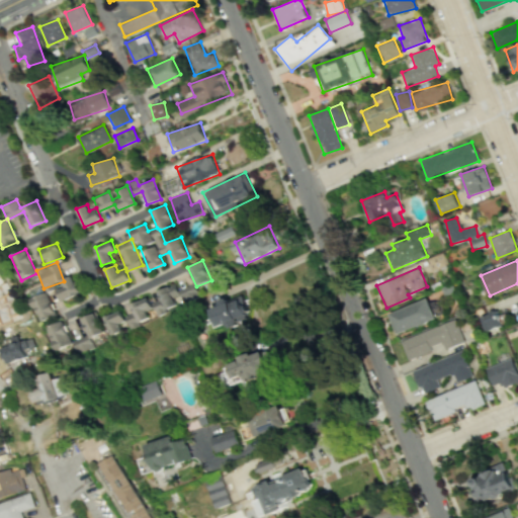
[(64,287),(57,290),(62,300),(80,292),(72,275),(61,280),(64,287)]
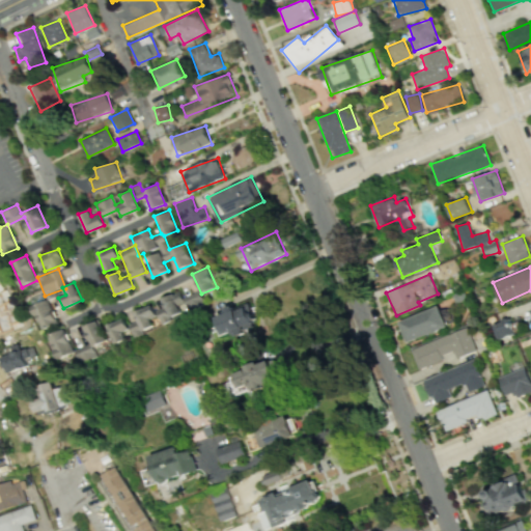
[(0,331),(21,325),(12,304),(0,284),(0,331)]
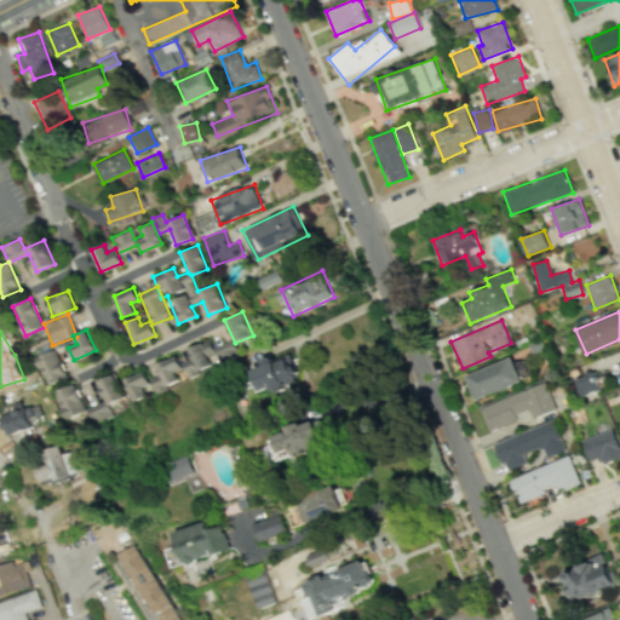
[(210,340),(189,346),(195,369),(237,356),(233,340),(211,346),(210,340)]
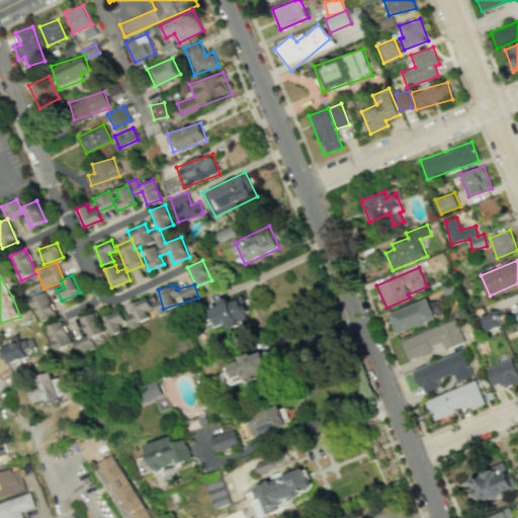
[(37,321),(54,318),(50,293),(33,296),(37,321)]
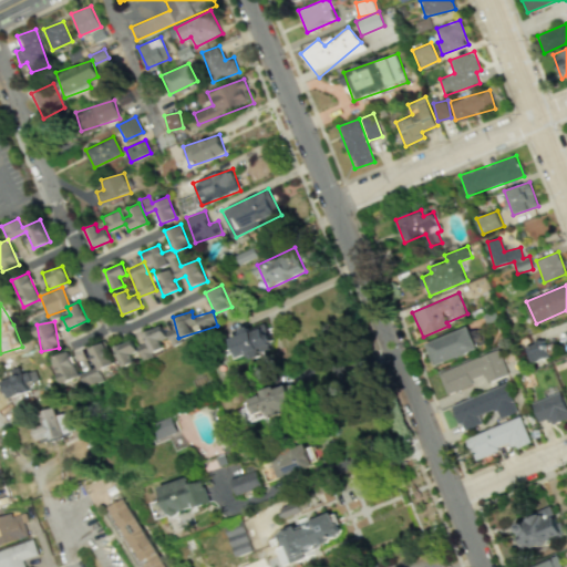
[(163,348),(160,340),(167,337),(172,346),(179,342),(174,329),(165,333),(161,325),(143,333),(151,353),(163,348)]
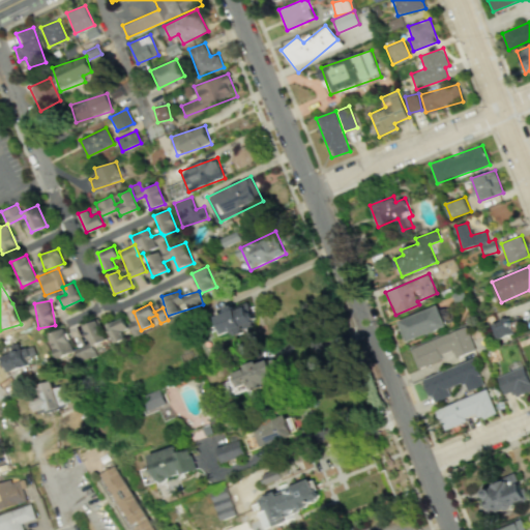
[(399,320),(407,342),(446,326),(438,304),(399,320)]
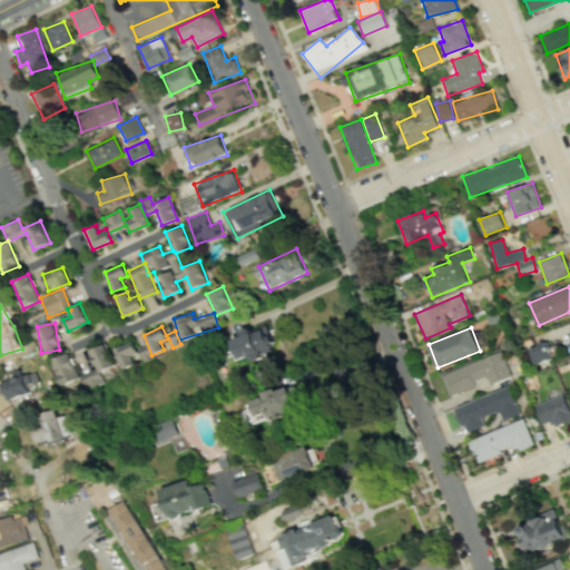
[(130,356),(137,354),(133,341),(114,349),(121,369),(134,364),(130,356)]
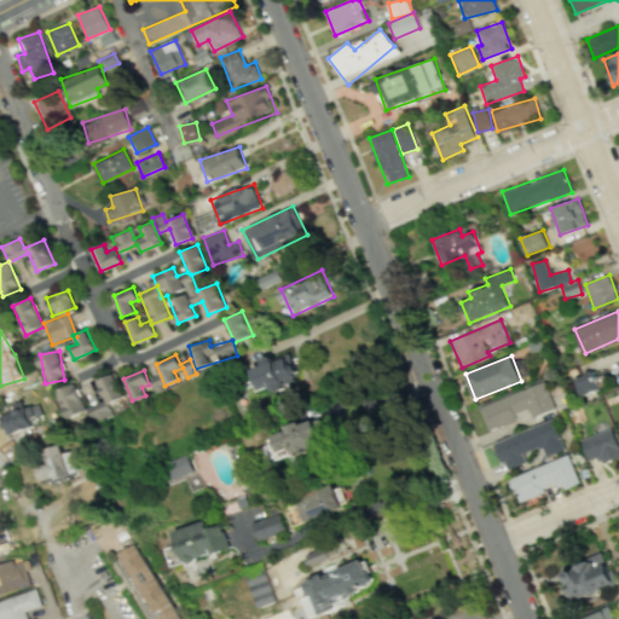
[(600,389),(594,371),(574,377),(580,395),(600,389)]
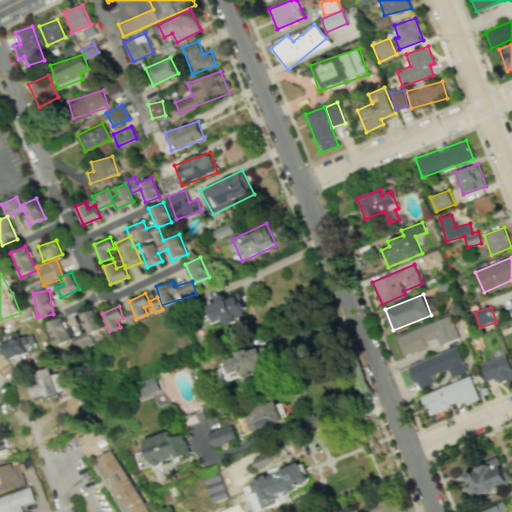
[(72,337),(77,349),(91,343),(88,334),(101,328),(93,309),(78,315),(85,331),(72,337)]
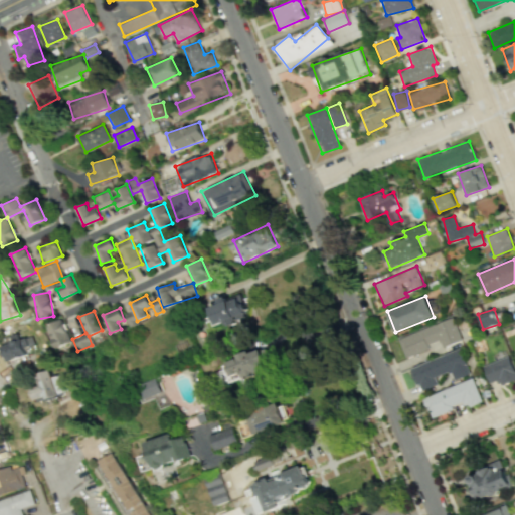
[(138,323),(132,311),(123,315),(129,327),(138,323)]
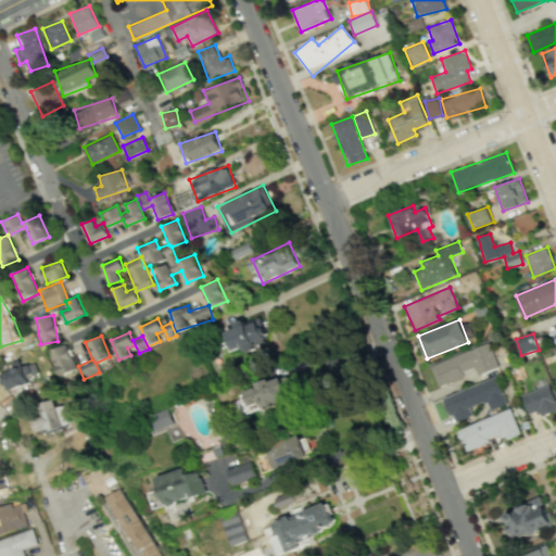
[(429,365),(438,387),(465,377),(463,370),(475,366),(478,375),(498,367),(490,342),(429,365)]
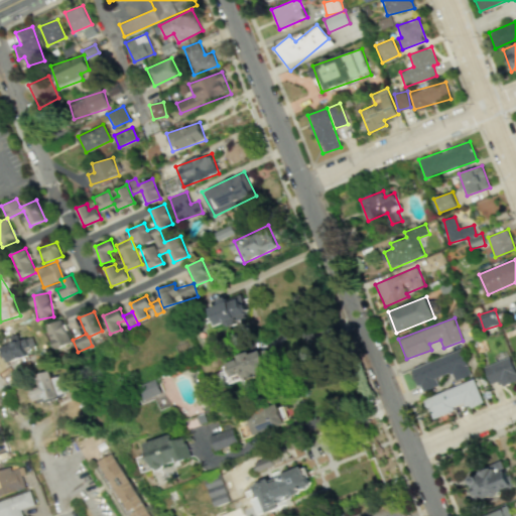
[(72,342),(60,319),(45,327),(56,349),(72,342)]
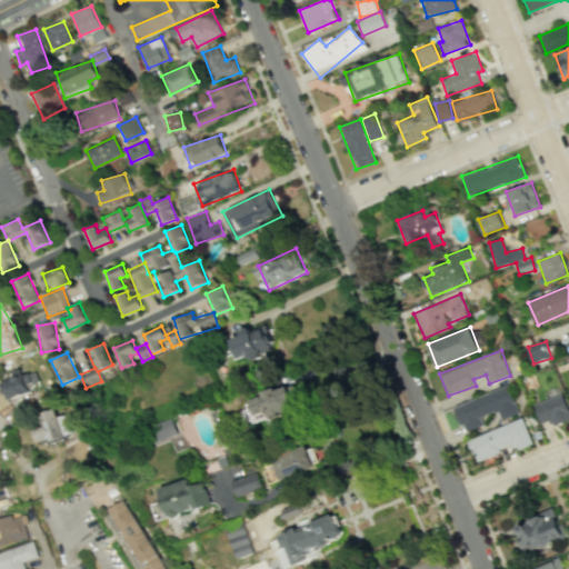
[(33,370),(21,375),(19,367),(1,372),(3,379),(0,380),(0,385),(5,398),(8,397),(9,399),(30,392),(27,383),(37,380),(33,370)]
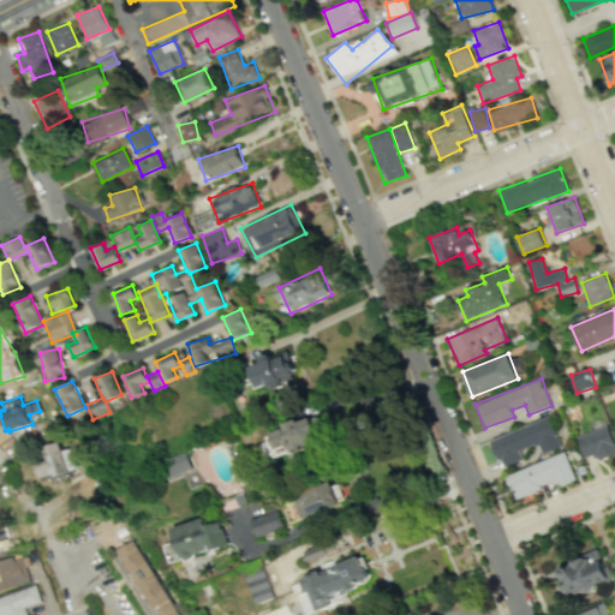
[(323,440),(314,416),(263,435),(272,460),(323,440)]
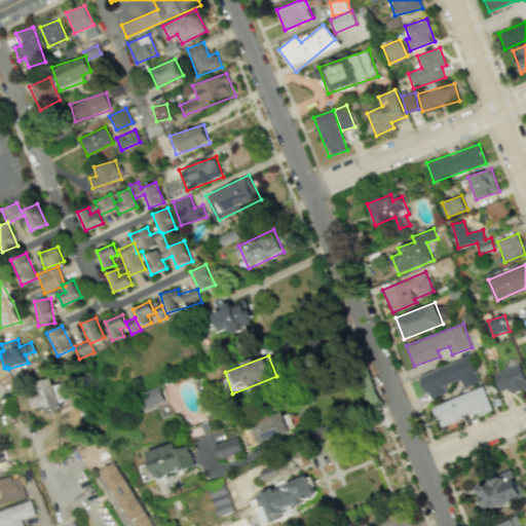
[(447,393),(444,385),(460,379),(463,387),(480,382),(471,357),(419,374),(428,400),(447,393)]
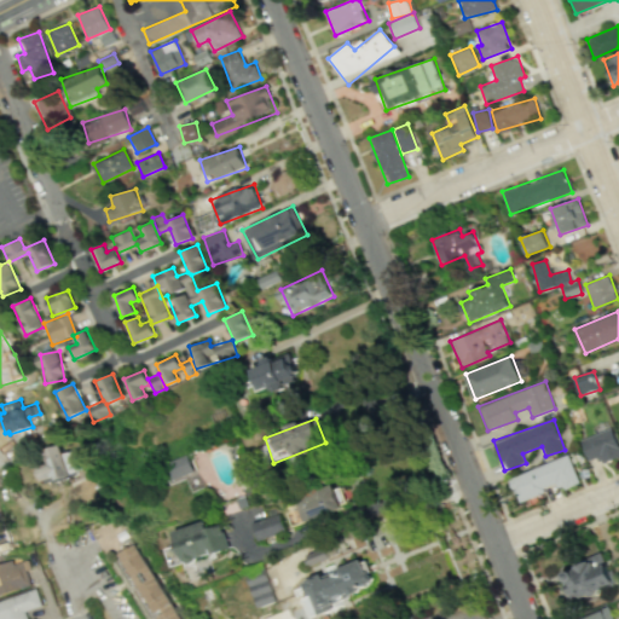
[(59,443),(41,449),(45,462),(36,466),(42,484),(51,481),(52,482),(65,478),(65,475),(74,473),(74,470),(79,469),(73,449),(62,451),(59,443)]
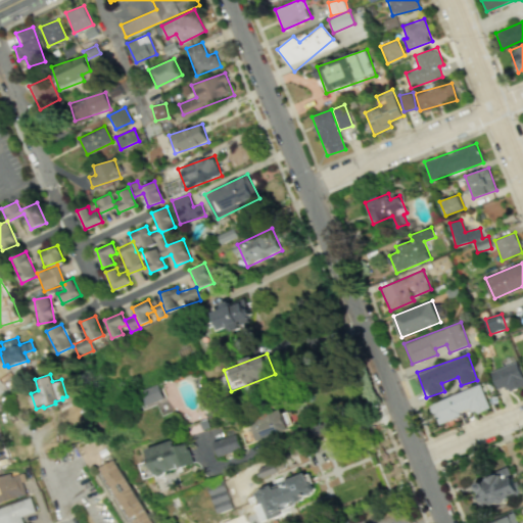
[(163,399),(159,384),(141,389),(145,406),(163,399)]
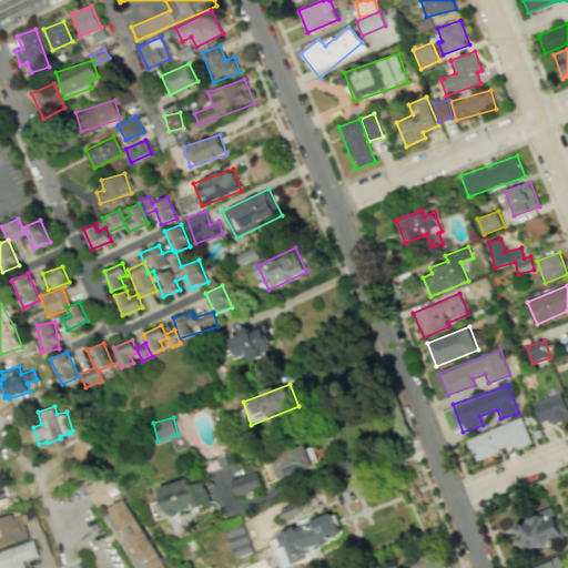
[(467,438),(475,462),(530,440),(521,417),(467,438)]
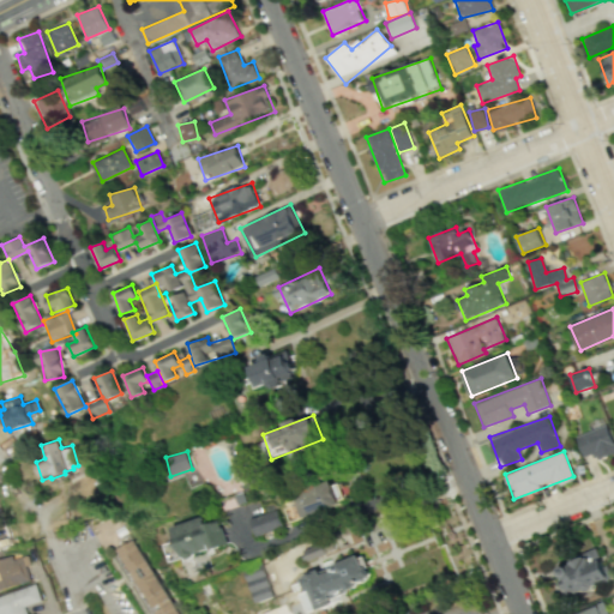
[(342,504),(332,481),(296,497),(306,518),(342,504)]
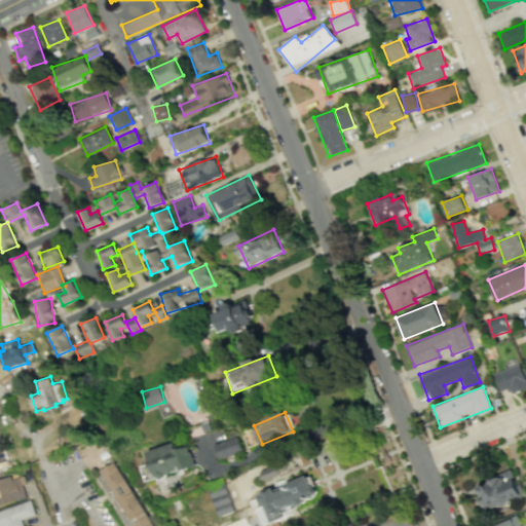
[(241,451),(237,437),(214,444),(218,458),(241,451)]
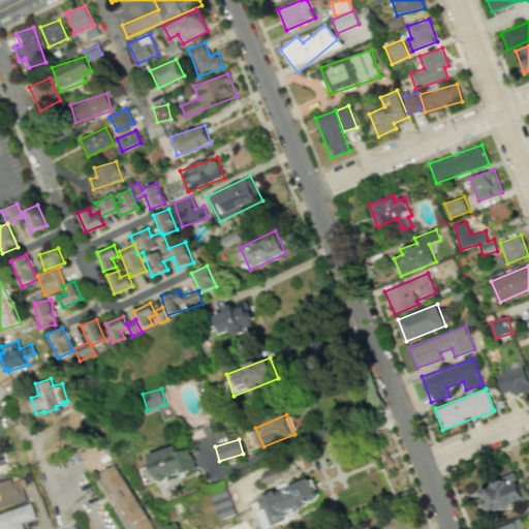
[(147,484),(196,468),(190,447),(177,452),(175,445),(146,454),(149,466),(142,468),(147,484)]
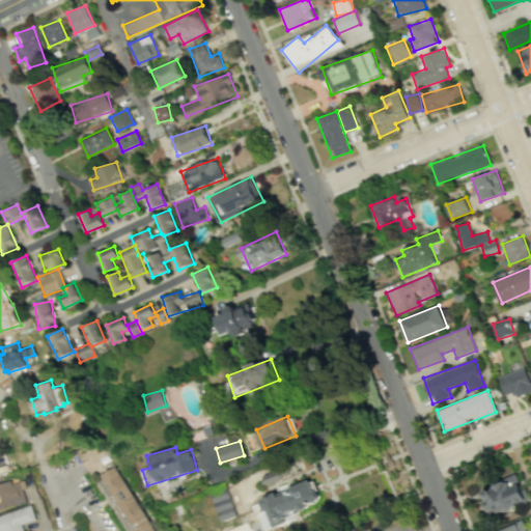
[(154,530),(111,462),(104,466),(105,469),(99,473),(102,478),(104,476),(138,530),(154,530)]
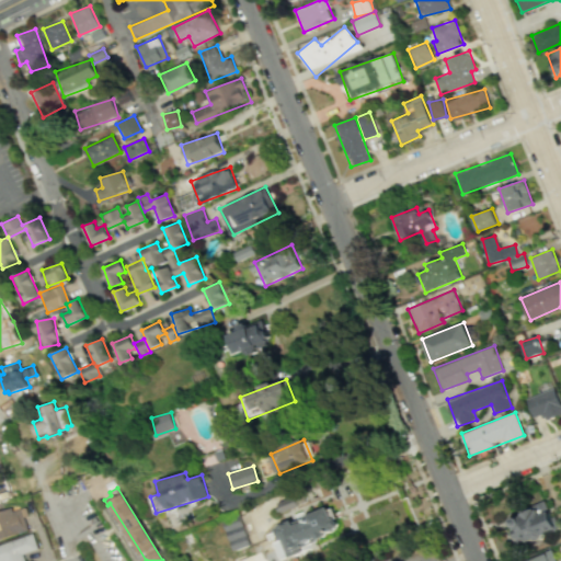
[(558,528),(546,501),(522,512),(523,515),(508,522),(519,546),(558,528)]
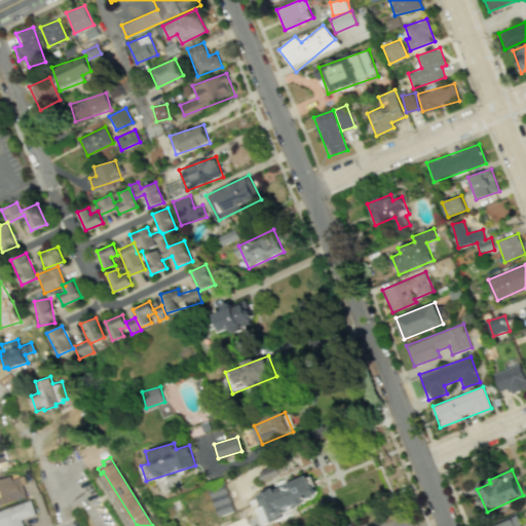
[(0,477),(0,505),(25,497),(21,484),(24,483),(22,475),(9,479),(8,475),(0,477)]
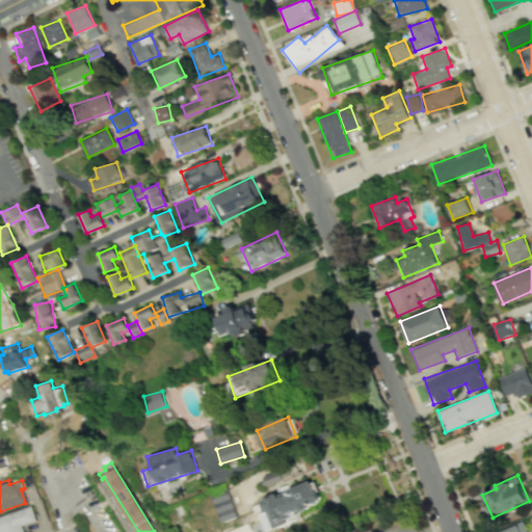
[(322,506),(314,481),(261,499),(266,511),(260,513),(264,527),(322,506)]
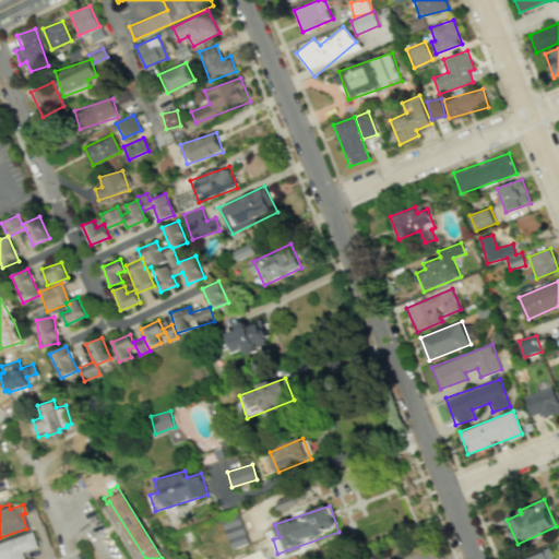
[(249,543),(238,513),(223,519),(234,548),(249,543)]
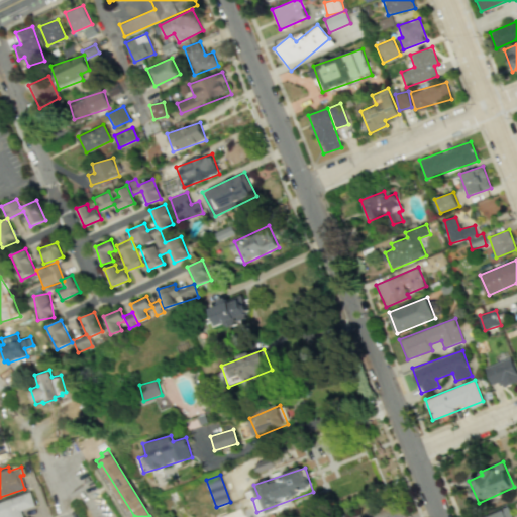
[(0,500),(0,516),(21,516),(20,510),(34,505),(29,491),(0,500)]
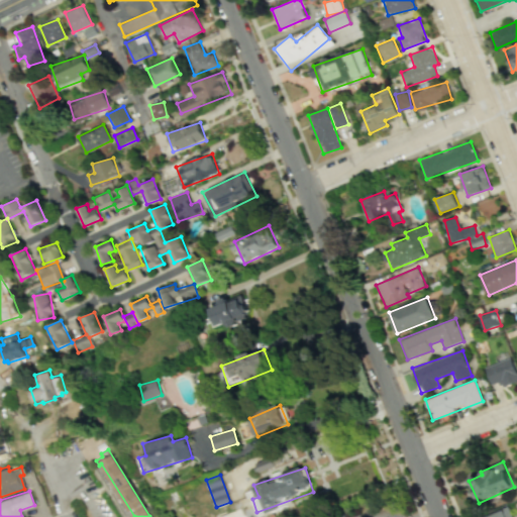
[(479,516),(512,516),(511,508),(479,516)]
